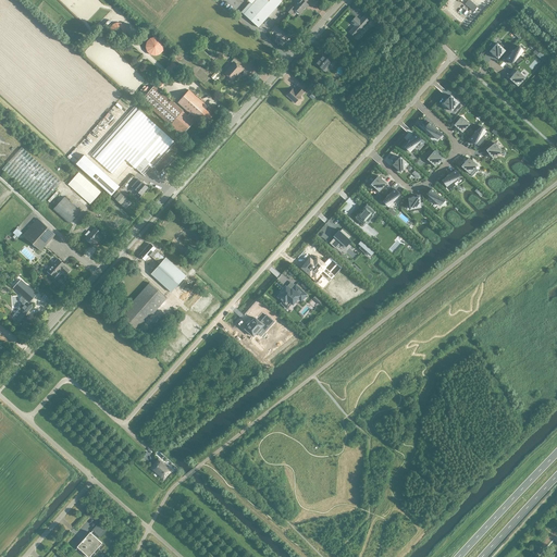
[(246,0),(251,4),(244,14),(258,27),(282,0),(246,0)]
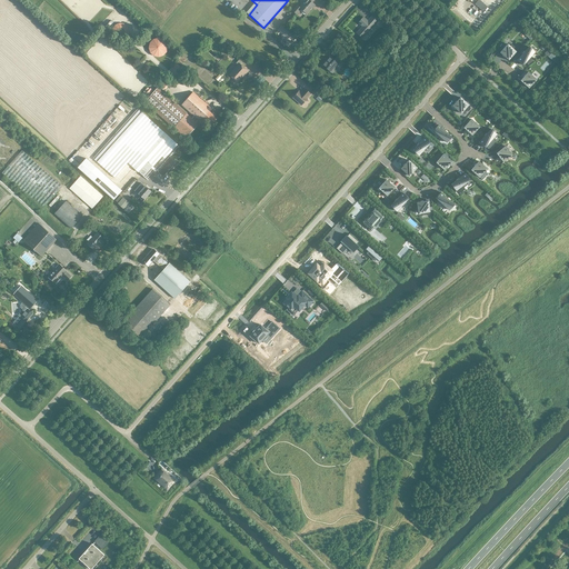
[(302,0),(305,1),(298,9),(296,7),(292,10),(297,15),(301,9),(307,15),(315,5),(312,2),(313,0),(302,0)]
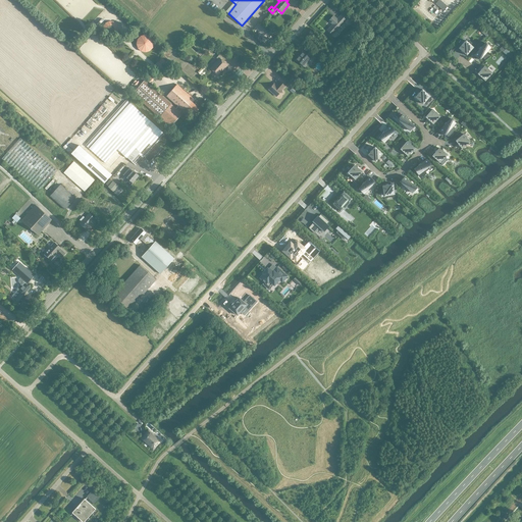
[(440,0),(434,0),(434,1),(444,9),(447,5),(440,0)]
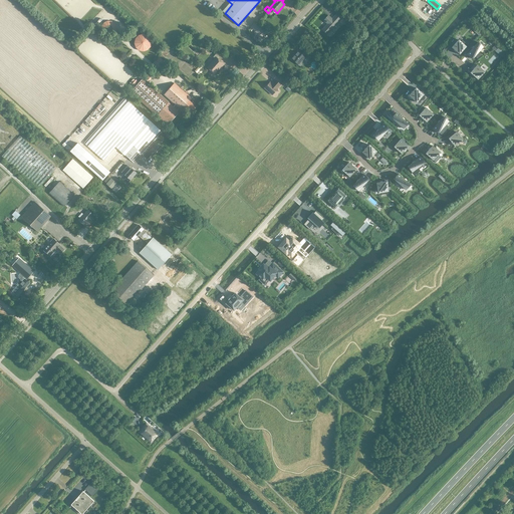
[(332,19),(328,15),(322,22),(324,20),(330,25),(324,31),(327,34),(342,17),(337,13),(332,19)]
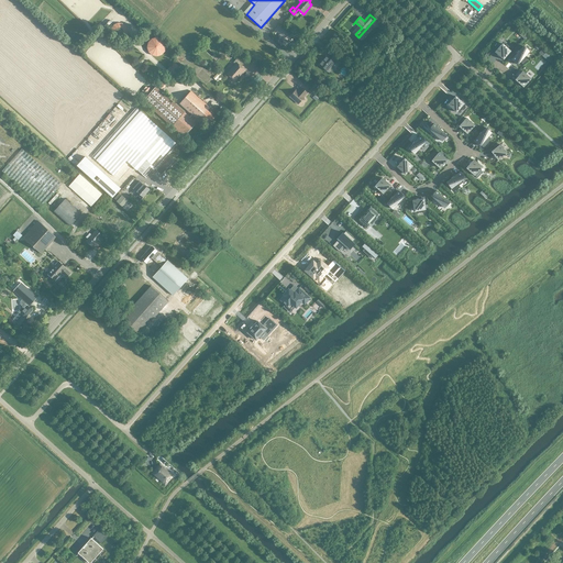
[(127,32),(127,31),(127,29),(127,28),(125,26),(124,25),(123,24),(122,24),(121,23),(120,23),(119,23),(117,24),(116,24),(114,25),(113,26),(112,28),(112,29),(112,31),(112,32),(112,33),(113,35),(114,35),(114,36),(117,37),(118,37),(119,37),(121,37),(122,37),(123,36),(124,35),(125,34),(127,33),(127,32)]
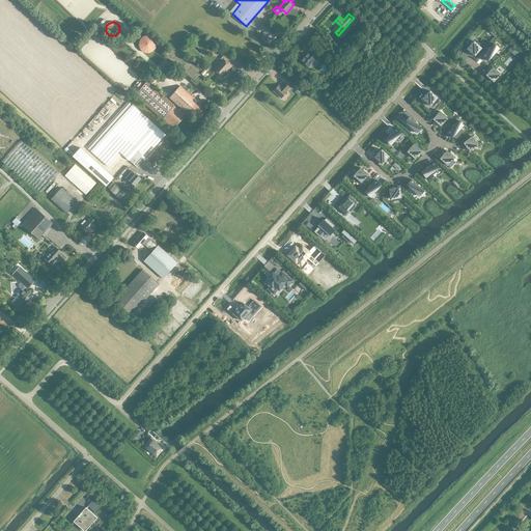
[(143,52),(151,52),(157,45),(151,37),(142,37),(138,46),(143,52)]
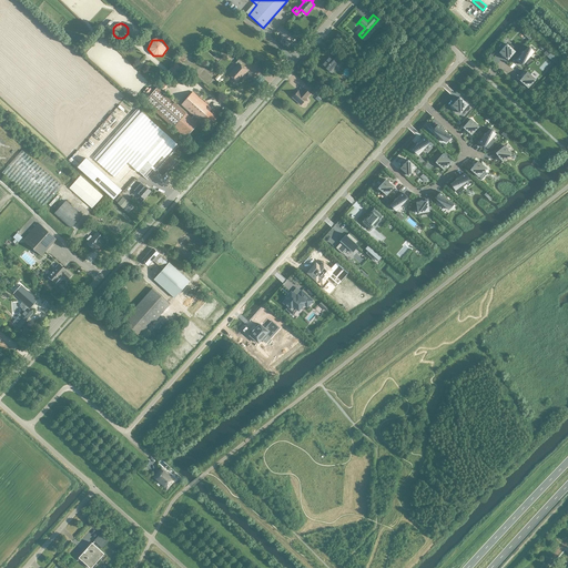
[(507,44),(499,52),(508,60),(515,52),(517,50),(511,44),(509,47),(507,44)]
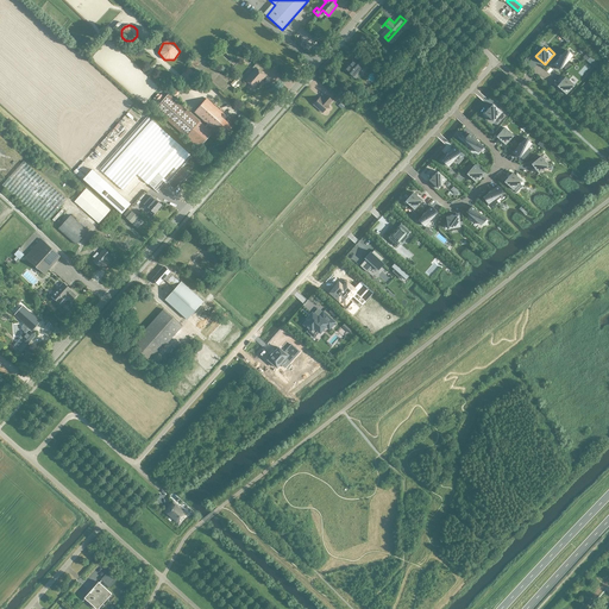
[(566,50),(553,64),(560,70),(563,67),(564,69),(569,63),(567,62),(572,56),(566,50)]
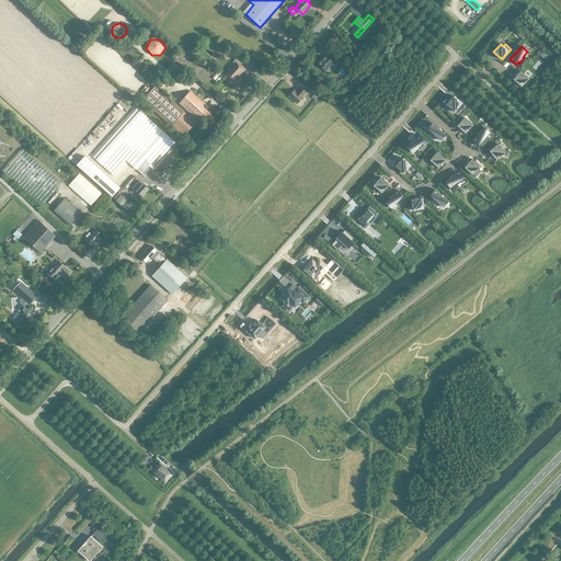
[(549,63),(552,59),(545,52),(541,55),(549,63)]
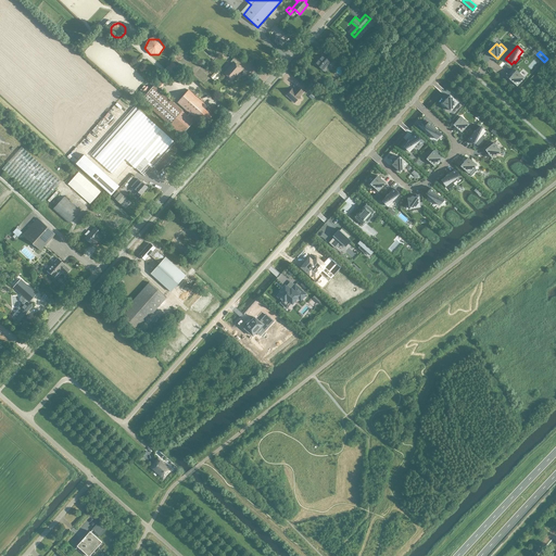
[(335,63),(337,60),(330,54),(328,57),(329,58),(327,60),(323,55),(315,63),(326,73),(330,68),(327,66),(332,61),(335,63)]
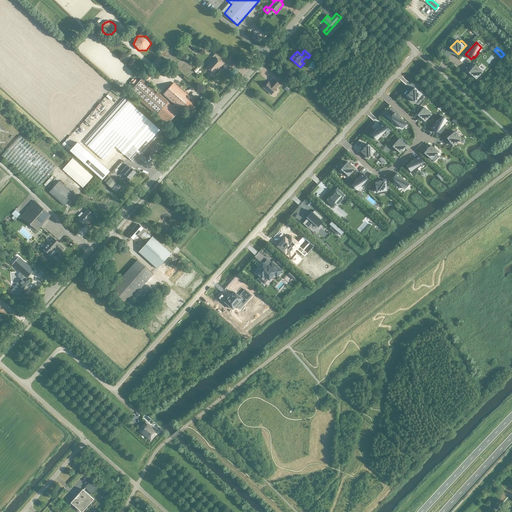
[(220,67),(223,64),(219,61),(222,58),(216,53),(212,57),(215,59),(211,63),(211,62),(206,67),(214,74),(218,69),(217,68),(219,67),(220,67)]
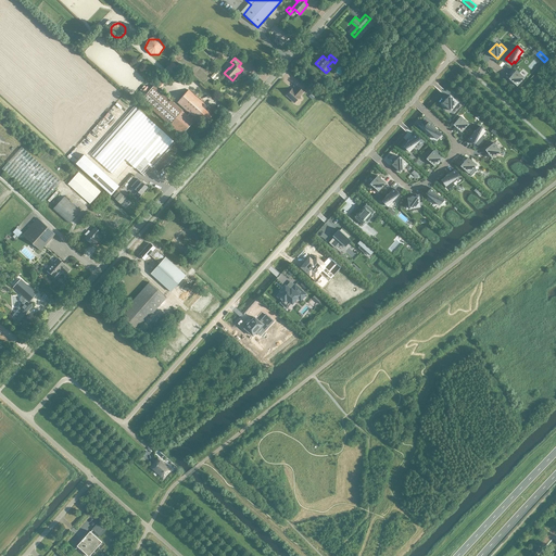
[(173,76),(180,68),(172,61),(165,68),(173,76)]
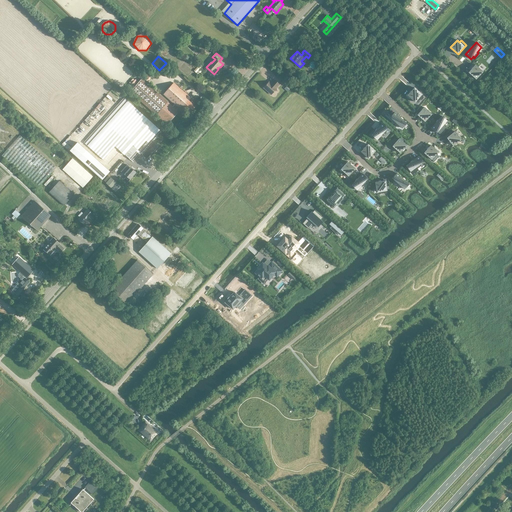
[(200,64),(194,71),(199,75),(202,70),(200,68),(202,66),(200,64)]
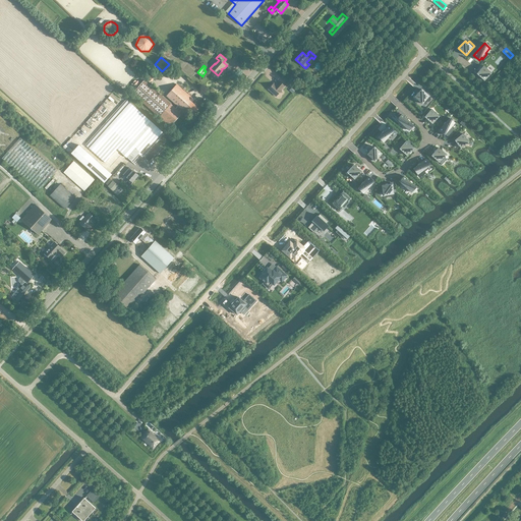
[(483,66),(476,73),(484,80),(491,73),(483,66)]
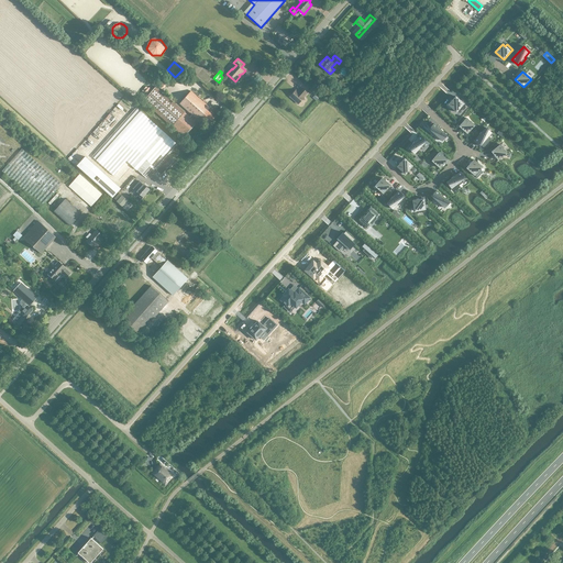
[(163,90),(172,80),(167,76),(158,86),(163,90)]
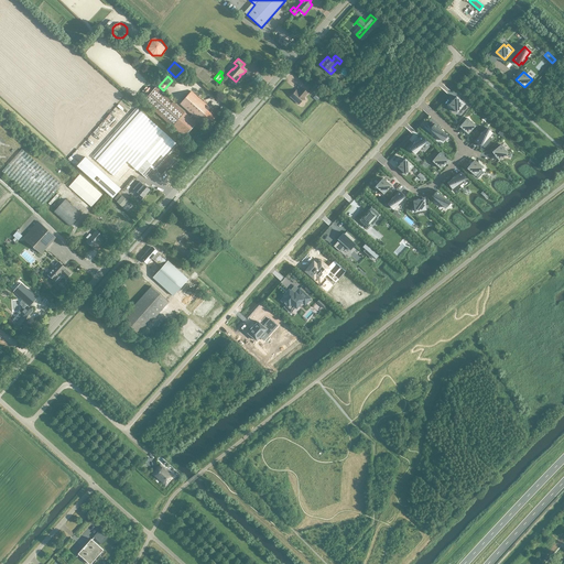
[(143,101),(185,138),(197,123),(155,87),(152,90),(149,88),(144,94),(141,91),(138,96),(143,101)]
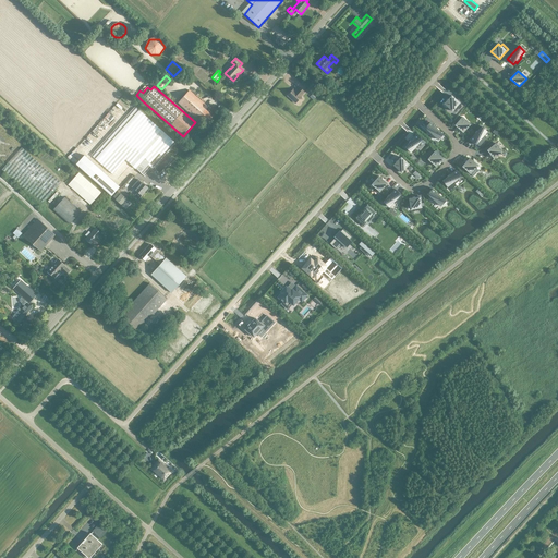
[(293,91),(293,89),(288,96),(295,104),(301,97),(301,96),(305,92),(298,86),(293,91)]
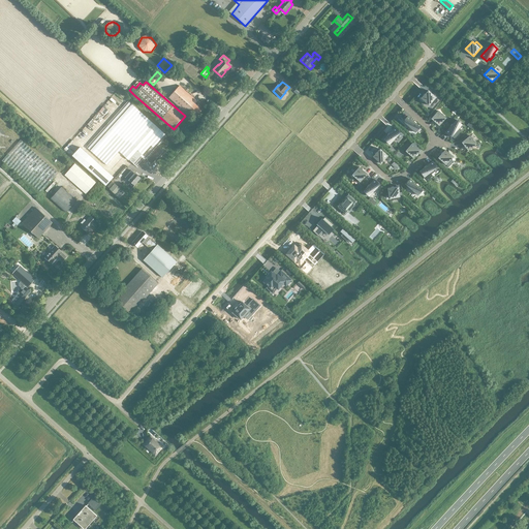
[(196,117),(201,111),(194,104),(197,101),(180,86),(168,97),(187,113),(189,111),(196,117)]
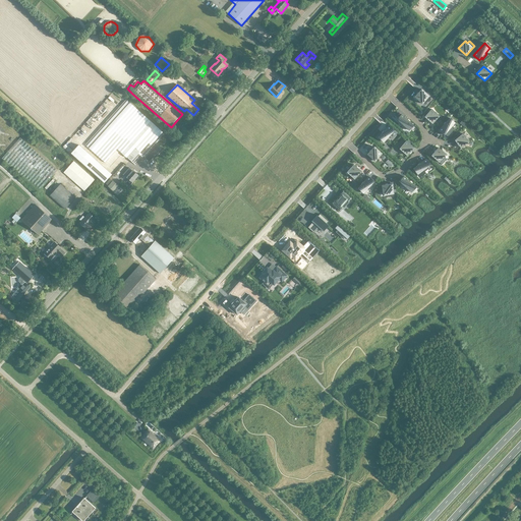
[(414,98),(418,92),(414,89),(410,95),(414,98)]
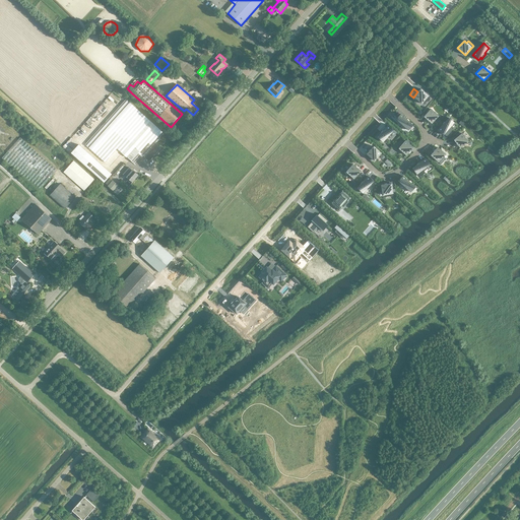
[(420,89),(413,96),(418,102),(421,104),(424,102),(426,103),(430,98),(420,89)]
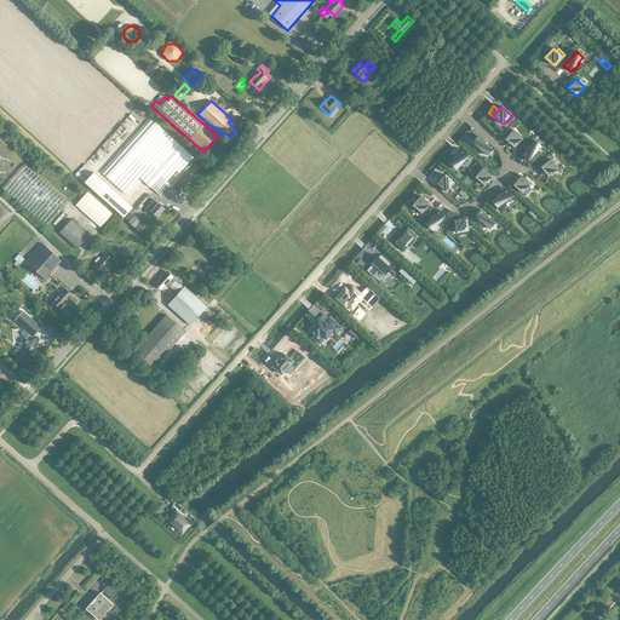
[(196,160),(150,119),(102,172),(131,199),(141,188),(147,193),(151,187),(161,196),(172,185),(172,187),(196,160)]
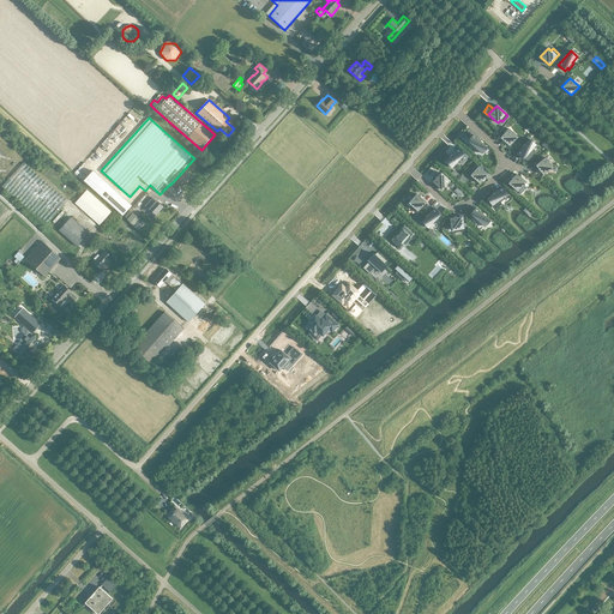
[(509,128),(500,138),(510,146),(518,137),(509,128)]
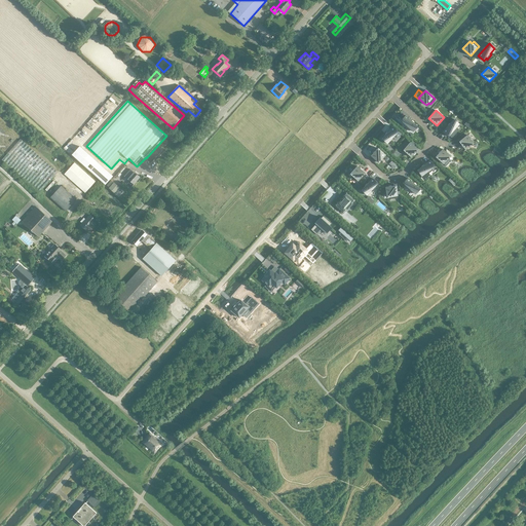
[(406,115),(401,121),(413,132),(418,126),(406,115)]
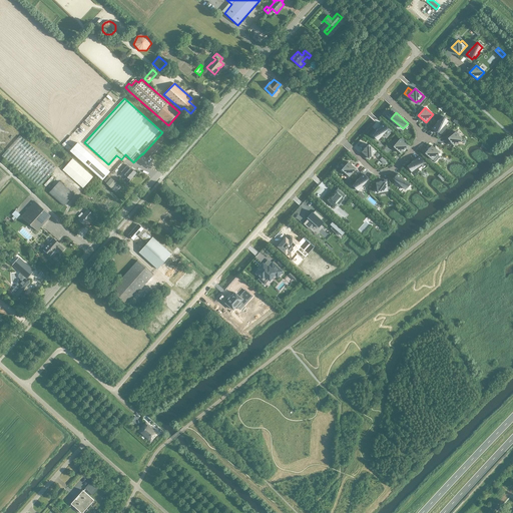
[(443,116),(432,128),(437,133),(448,121),(443,116)]
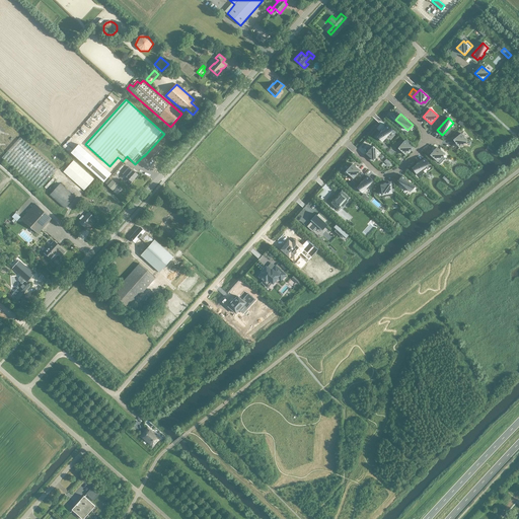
[(387,125),(377,137),(382,142),(387,136),(390,138),(395,133),(387,125)]
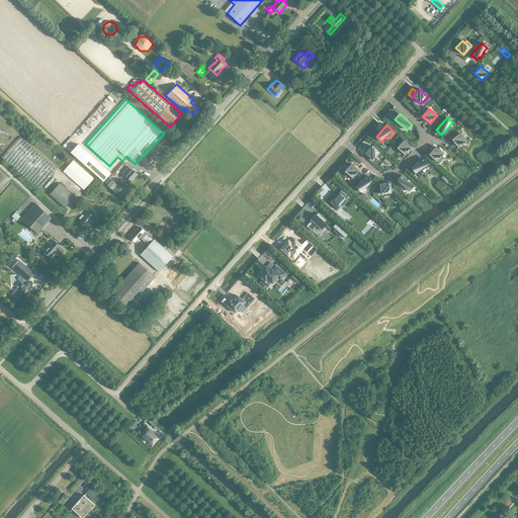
[(460,134),(452,140),(458,148),(466,142),(460,134)]
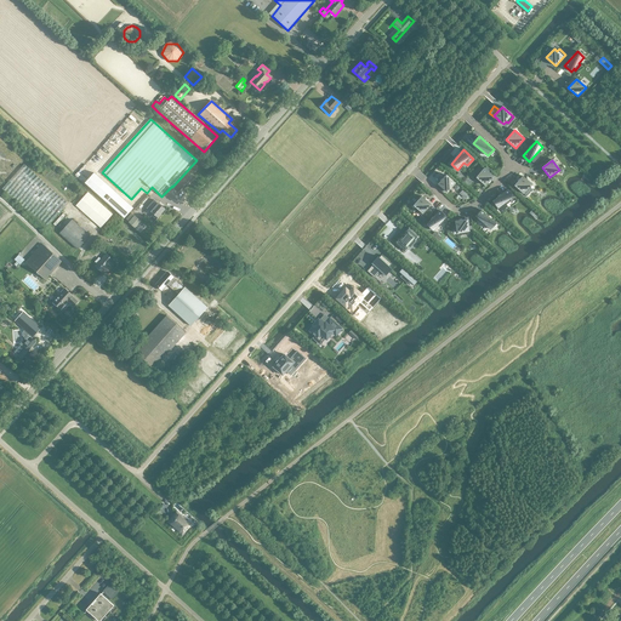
[(46,228),(68,203),(24,164),(3,189),(46,228)]
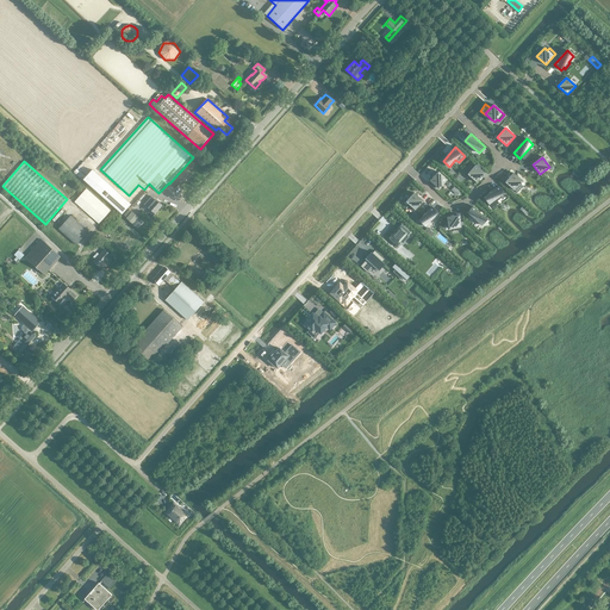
[(475,165),(468,174),(477,182),(485,173),(480,169),(481,168),(478,165),(477,166),(475,165)]
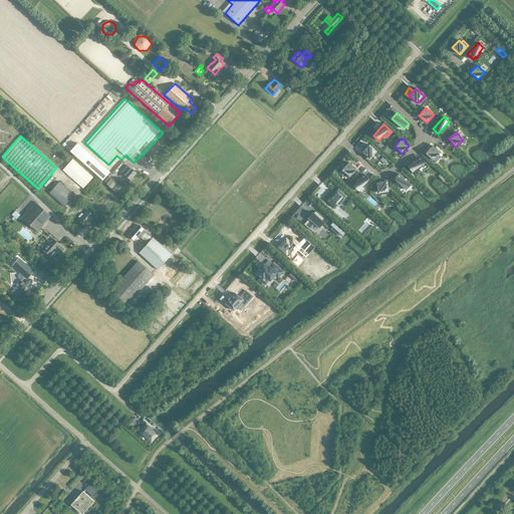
[(77,143),(70,151),(79,159),(102,181),(110,172),(86,151),(77,143)]
